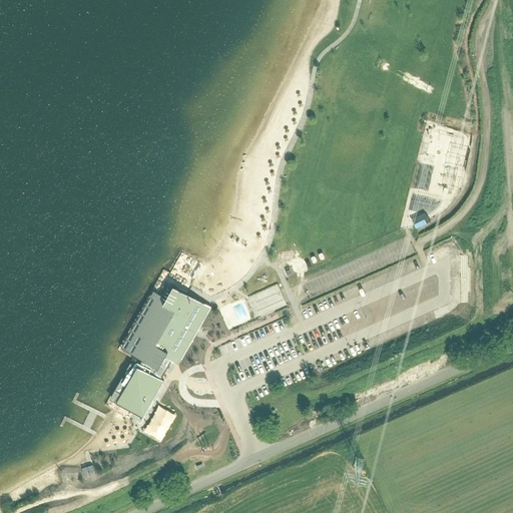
[(423,220),(415,224),(415,225),(417,228),(427,223),(425,219),(423,220)]
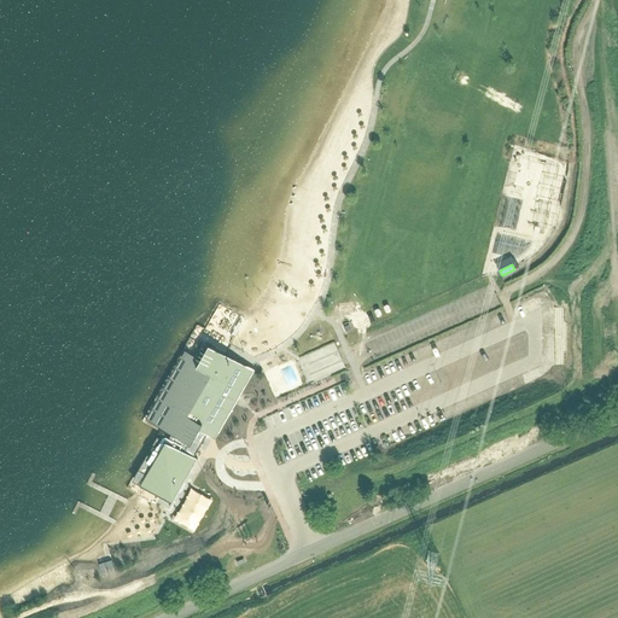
[(350,318),(342,321),(344,326),(345,331),(351,328),(349,324),(353,322),(350,318)]
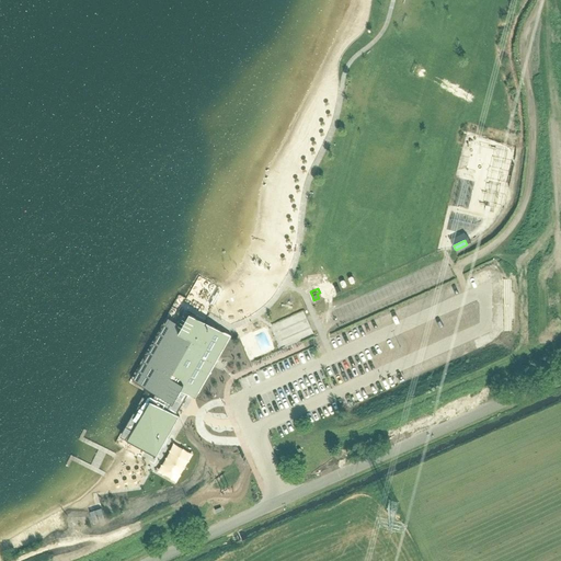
[(206,321),(190,311),(180,327),(179,330),(171,327),(138,384),(155,392),(151,400),(176,414),(191,388),(198,392),(215,363),(207,359),(224,331),(206,321)]
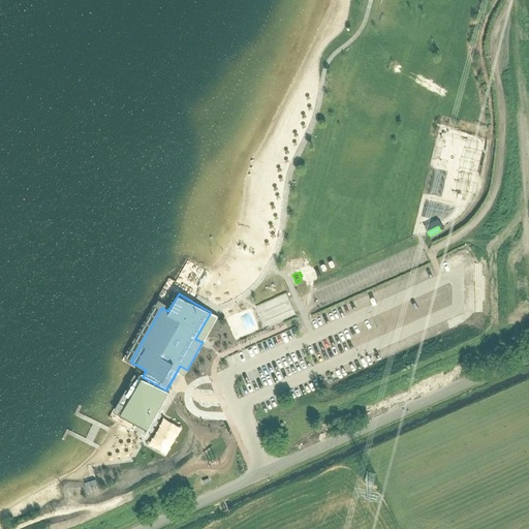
[(195,339),(203,342),(218,316),(211,312),(195,339)]
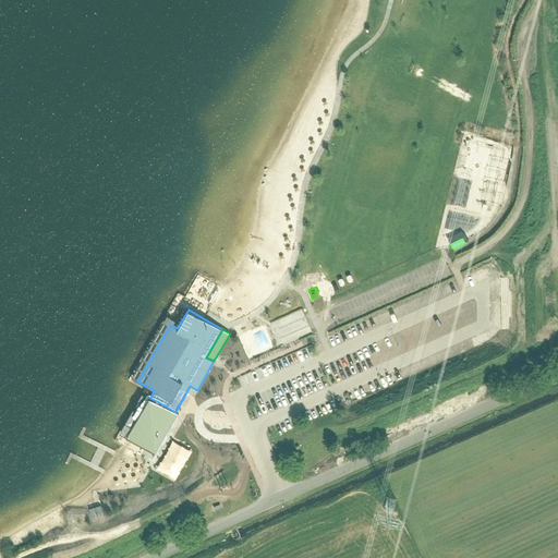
[(148,397),(126,437),(156,453),(178,413),(176,412),(150,398),(148,397)]
